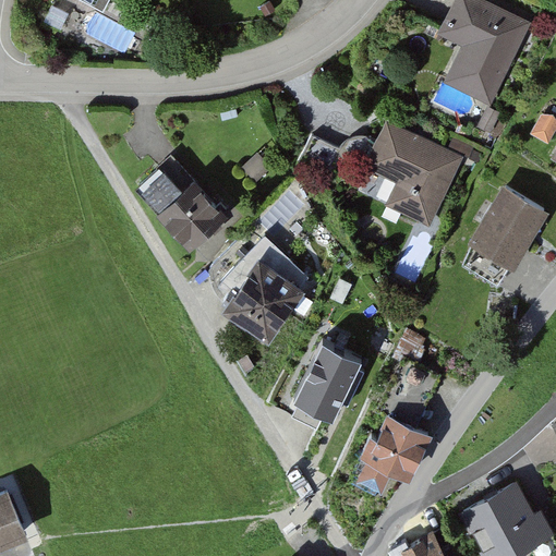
[(535,22),(493,0),(454,0),(440,26),(466,38),(446,77),(494,103),(535,22)]
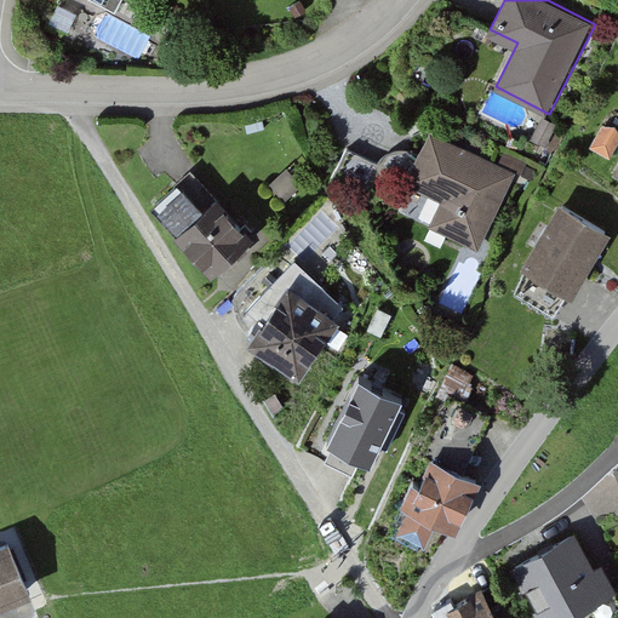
[(518,183),(436,141),(399,211),(480,253),(518,183)]
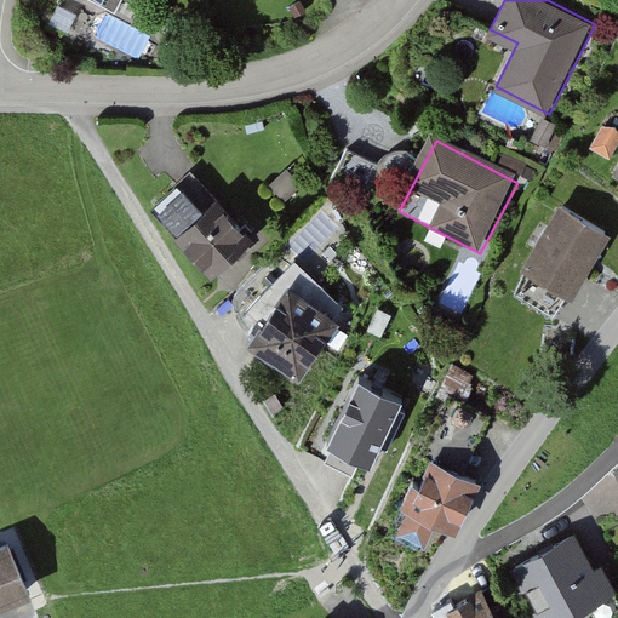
[(350,159),(342,189),(376,199),(384,169),(350,159)]
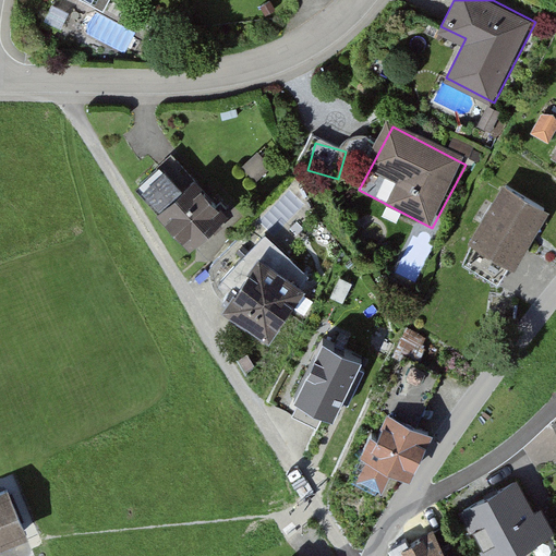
[(180,160),(141,188),(184,250),(224,221),(180,160)]
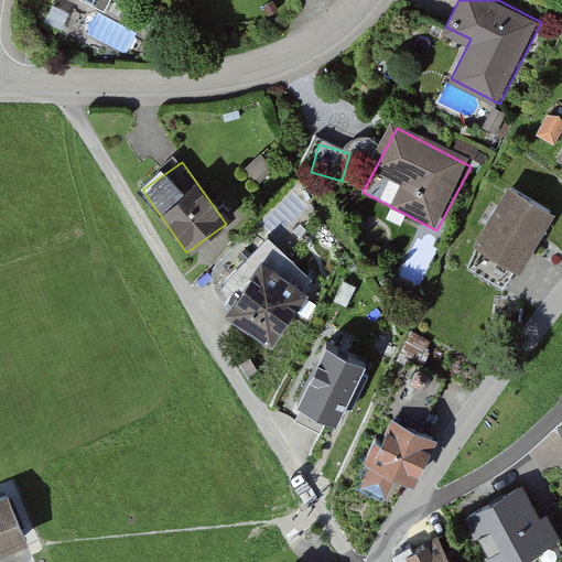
[(555,215),(508,188),(472,252),(519,279),(555,215)]
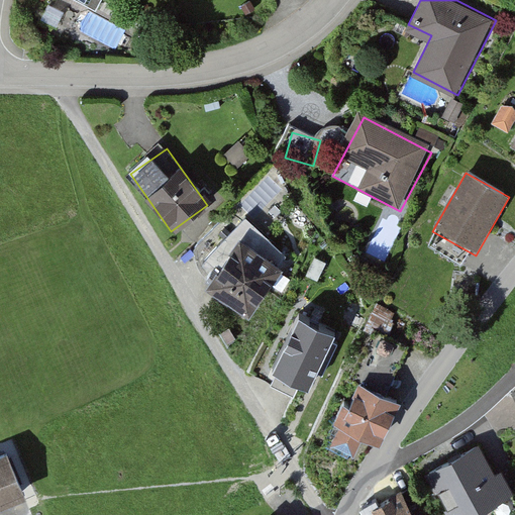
[(281,271),(237,241),(204,290),(246,319),(281,271)]
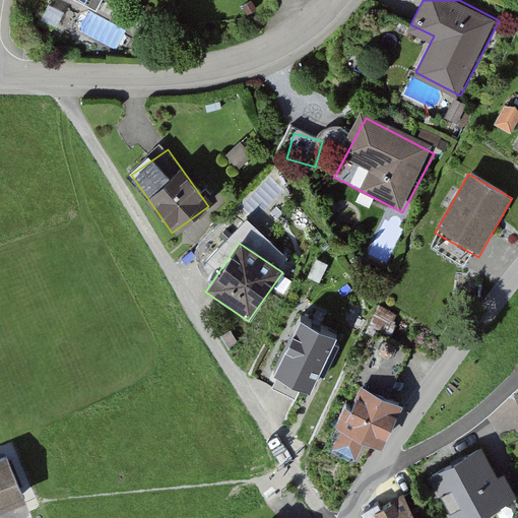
[(328,361),(286,336),(260,380),(303,404),(328,361)]
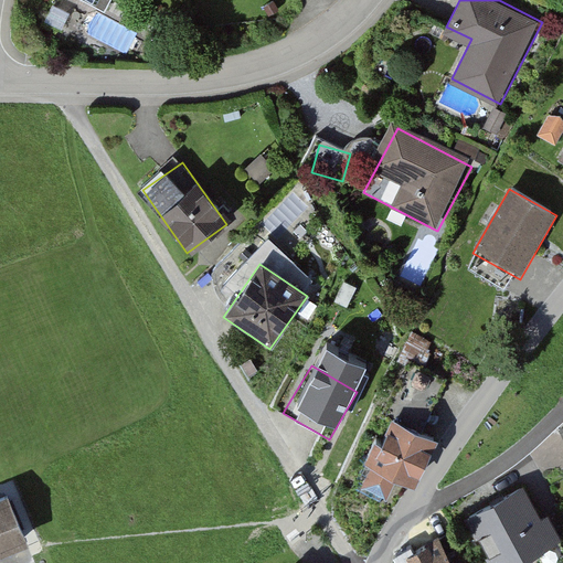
[(435,442),(384,420),(352,489),(383,503),(392,484),(412,492),(435,442)]
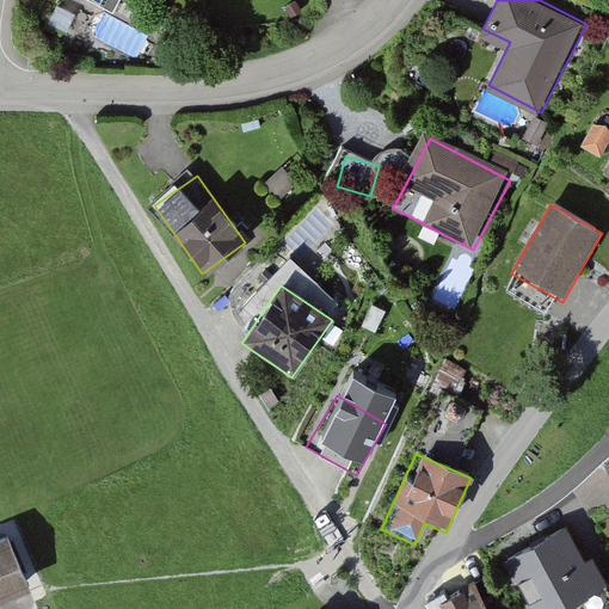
[(12,528),(0,533),(0,597),(35,583),(12,528)]
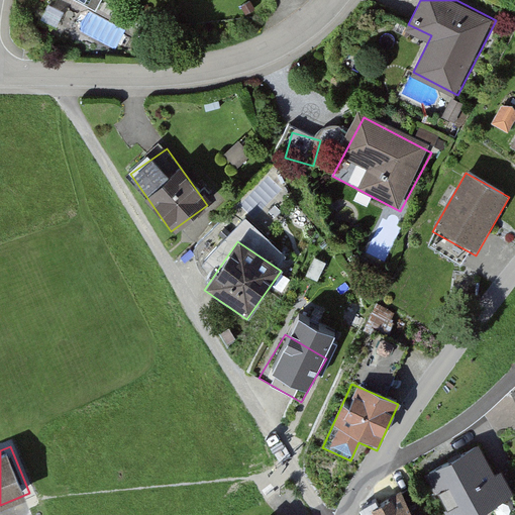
[(479,450),(427,476),(446,514),(467,514),(506,496),(496,475),(492,477),(479,450)]
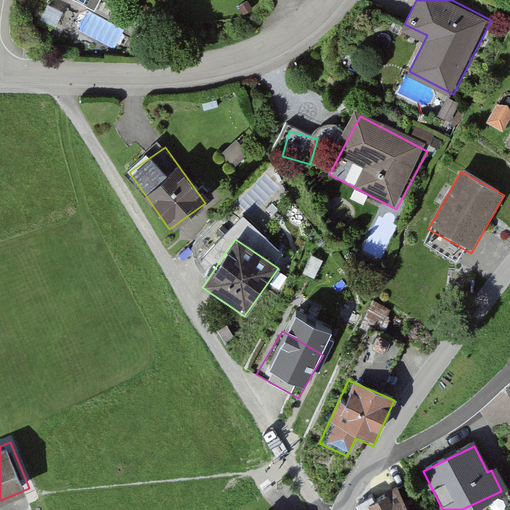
[(408,509),(399,492),(366,509),(408,509)]
